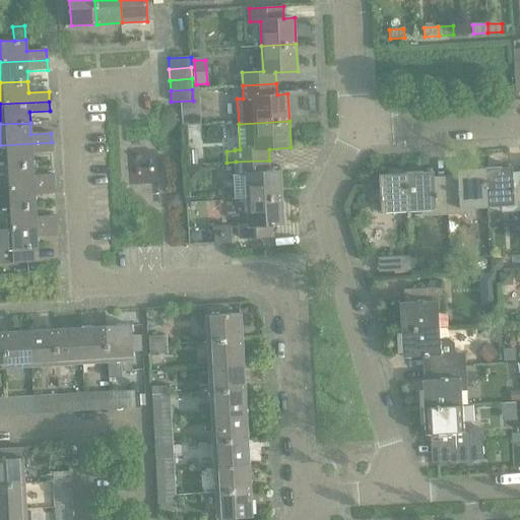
[(52,142),(0,145),(0,166),(33,165),(31,153),(52,152),(52,142)]
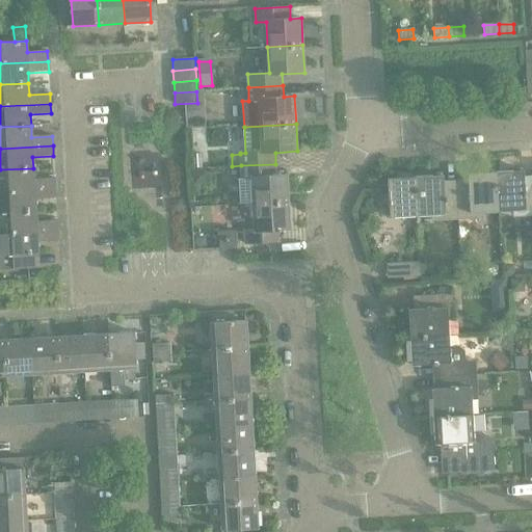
[(275,164),(241,165),(242,179),(239,179),(240,204),(254,203),(254,204),(289,202),(287,175),(276,176),(275,164)]
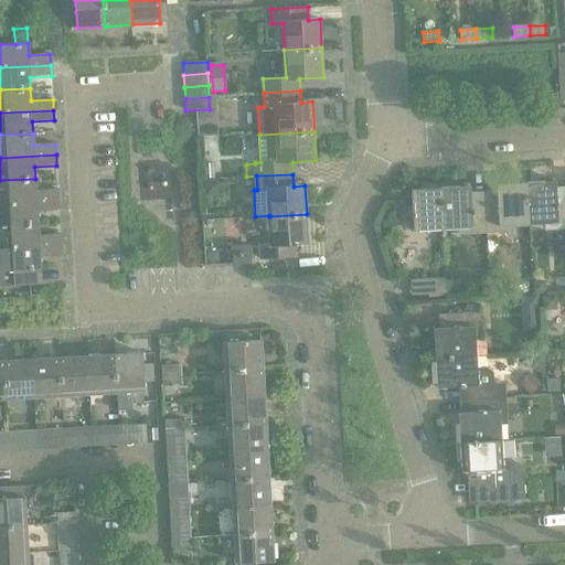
[(35,179),(0,180),(0,203),(59,200),(57,189),(36,191),(35,179)]
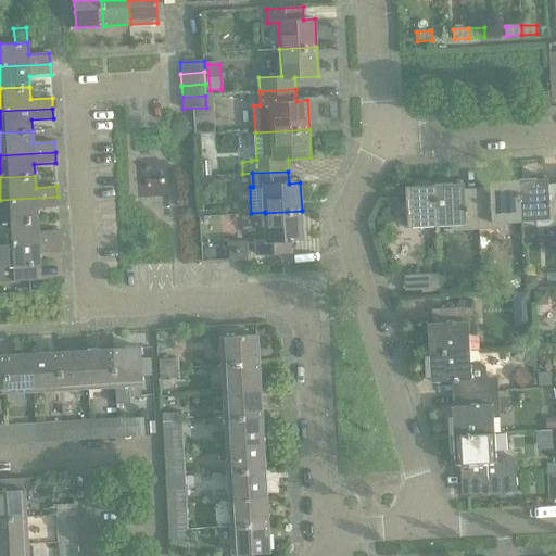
[(546,179),(518,181),(520,222),(548,219),(548,226),(555,225),(555,190),(547,191),(546,179)]
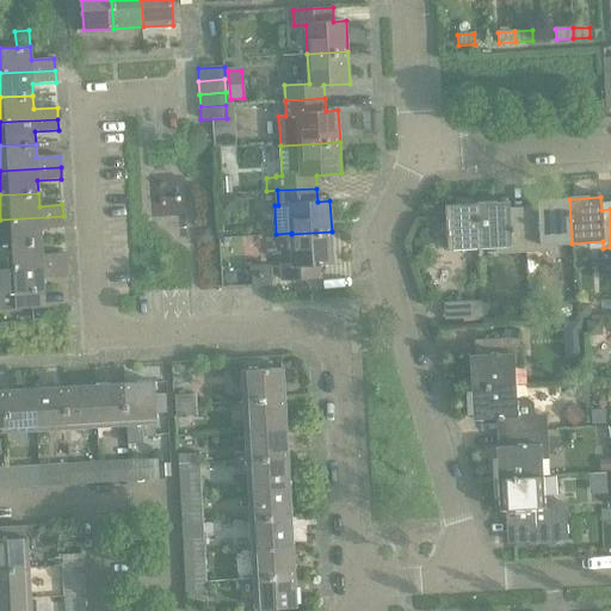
[(538,214),(524,214),(526,253),(542,252),(542,245),(572,244),(569,199),(537,201),(538,214)]
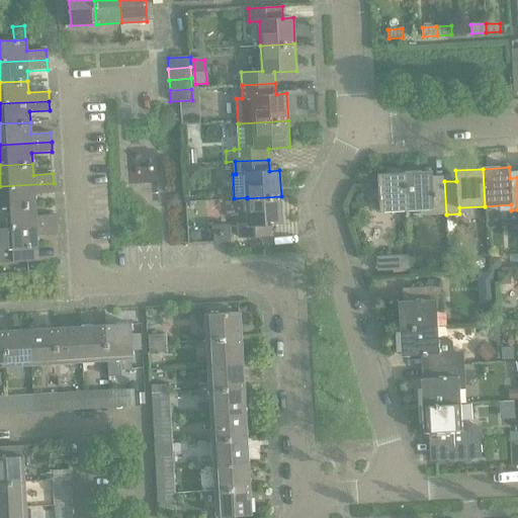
[(431,171),(404,173),(406,210),(432,208),(432,214),(446,214),(444,181),(431,182),(431,171)]
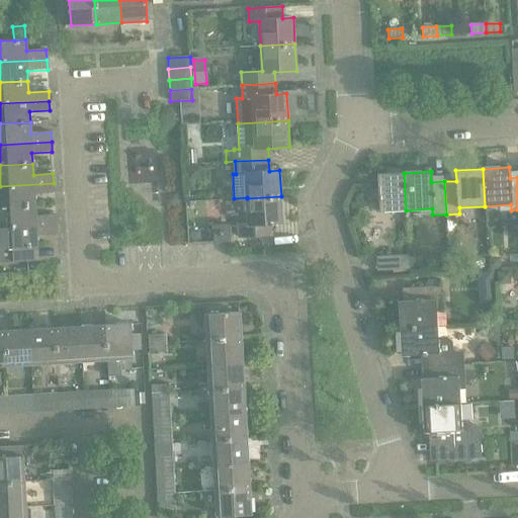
[(406,210),(404,173),(377,175),(378,188),(378,199),(379,211),(406,210)]
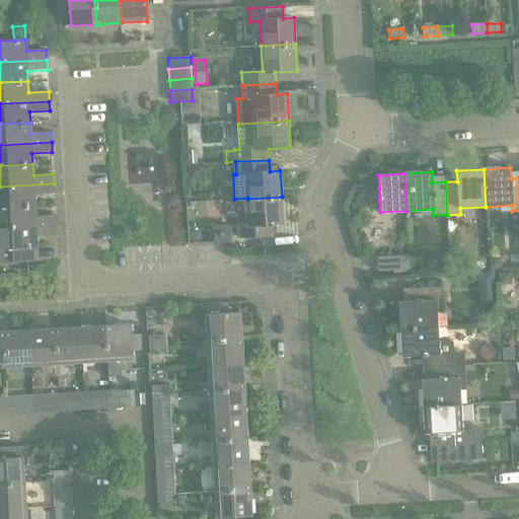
[(54,183),(0,187),(0,207),(34,206),(34,195),(55,194),(54,183)]
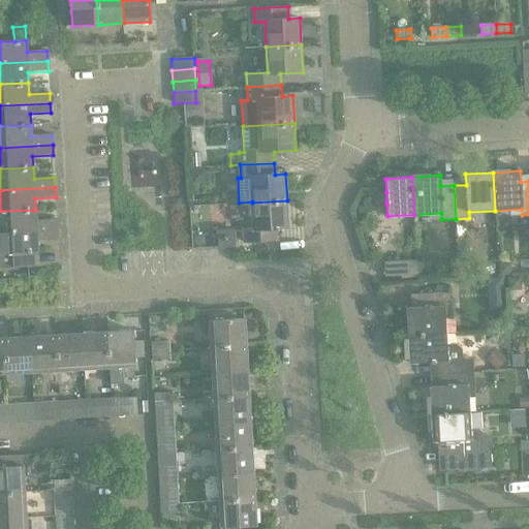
[(386,192),(376,193),(377,205),(386,204),(386,192)]
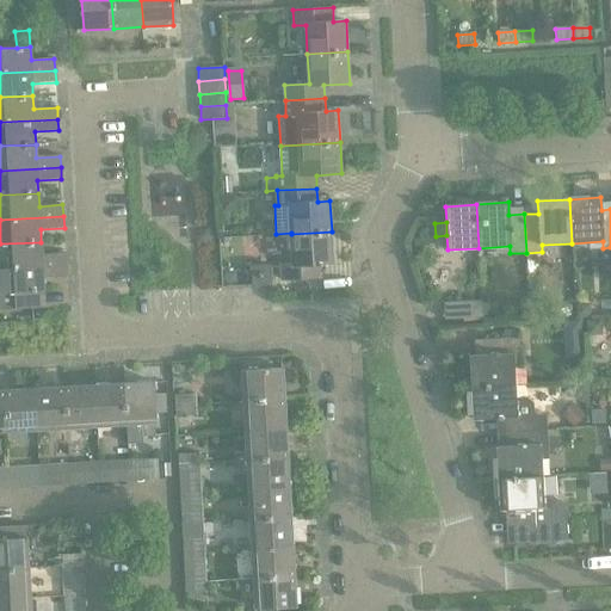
[(332,232),(291,234),(292,264),(282,265),(282,281),(322,278),(321,265),(333,264),(332,232)]
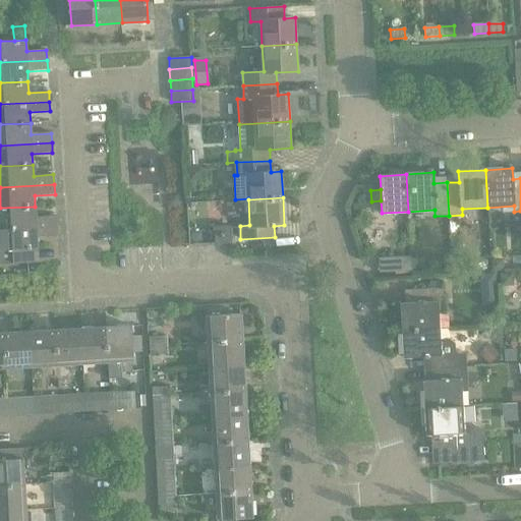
[(35,207),(0,208),(0,229),(56,226),(56,216),(36,217),(35,207)]
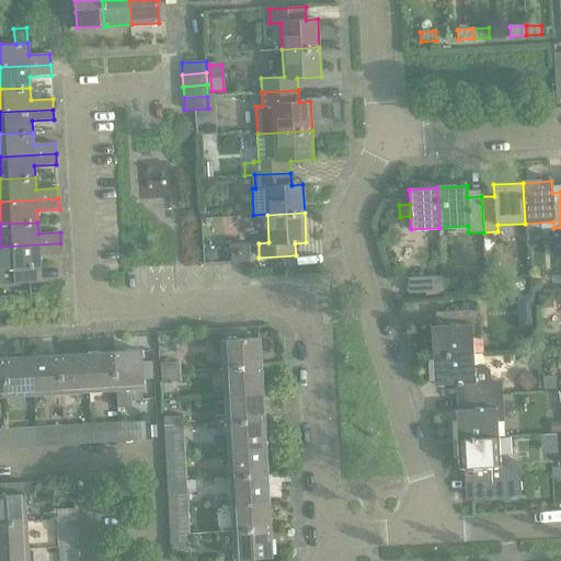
[(60,243),(0,247),(0,285),(42,283),(41,267),(39,255),(61,254),(60,243)]
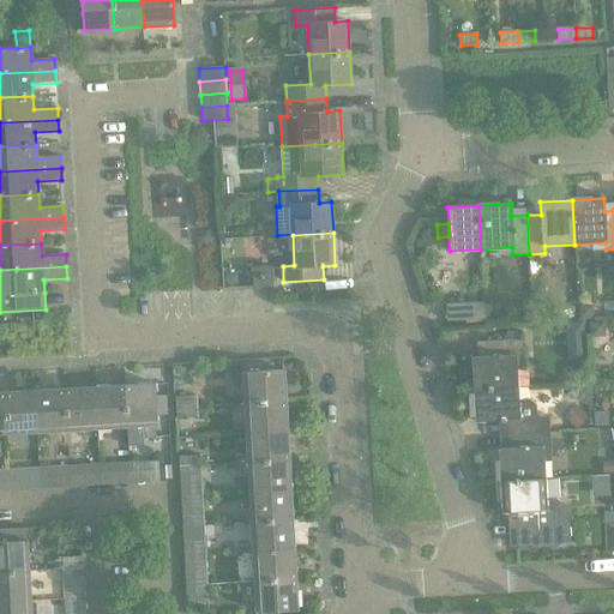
[(252,268),(253,288),(274,287),(272,266),(252,268)]
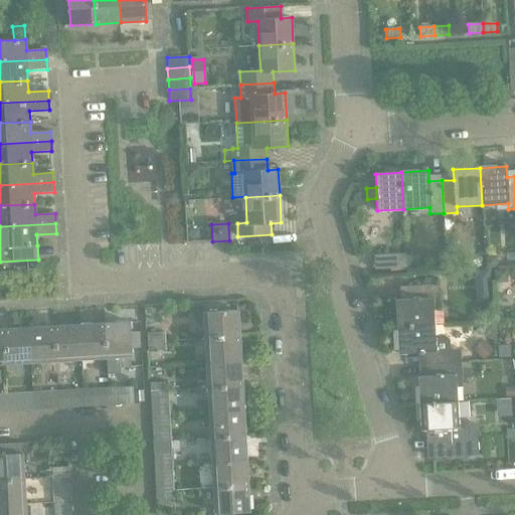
[(374,255),(374,270),(407,268),(406,253),(374,255)]
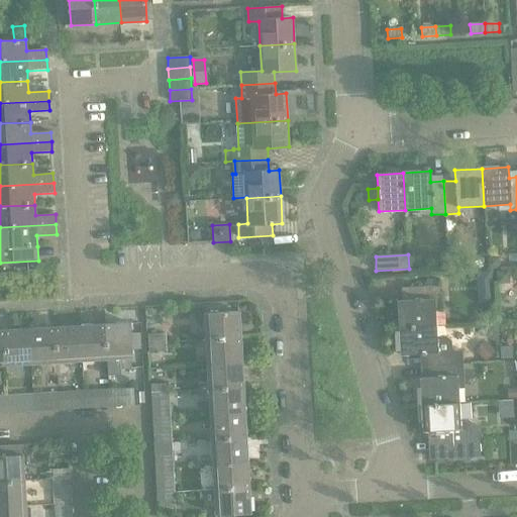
[(499,257),(488,259),(488,270),(500,269),(499,257)]
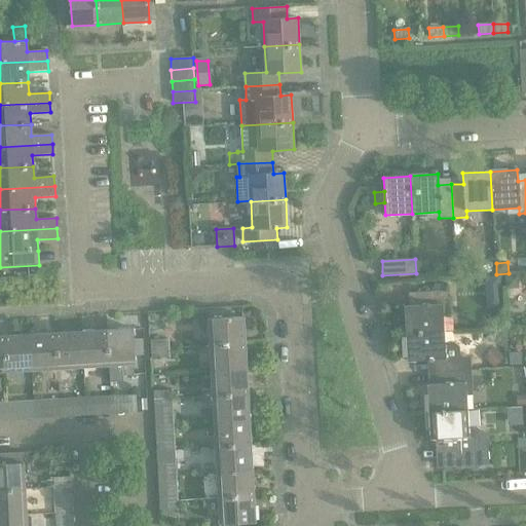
[(518,276),(505,276),(505,290),(519,289),(518,276)]
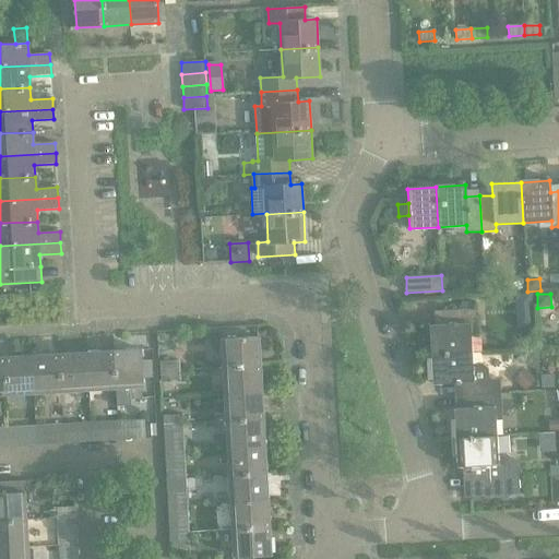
[(532,295),(514,296),(515,312),(533,311),(532,295)]
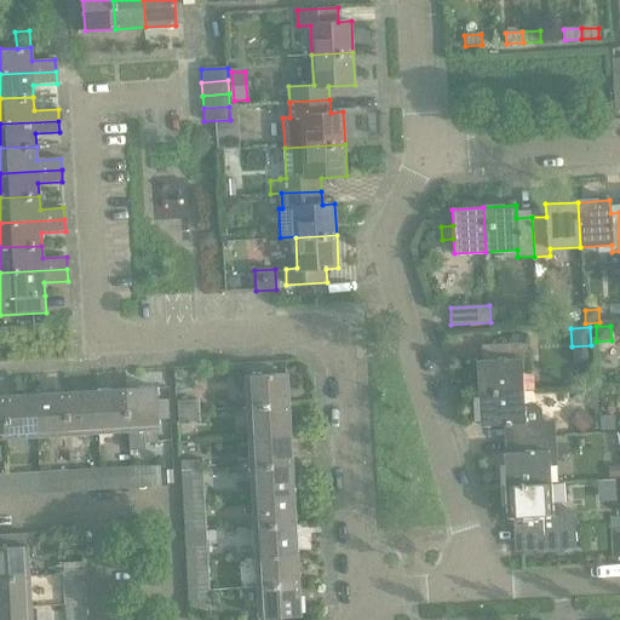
[(476,362),(478,394),(523,391),(521,361),(528,360),(528,343),(488,345),(489,361),(476,362)]
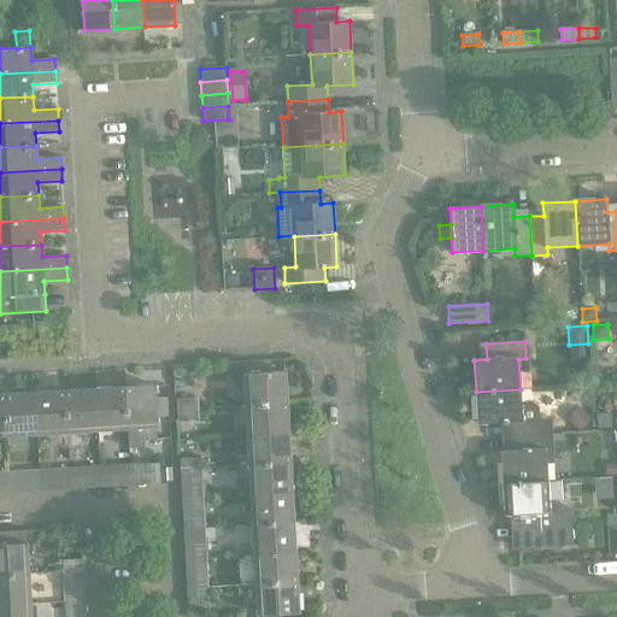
[(245,375),(246,406),(287,404),(286,372),(245,375)]
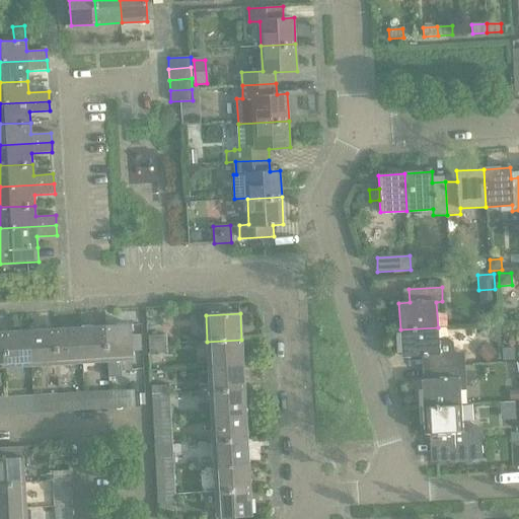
[(131,325),(105,326),(107,362),(133,360),(131,325)]
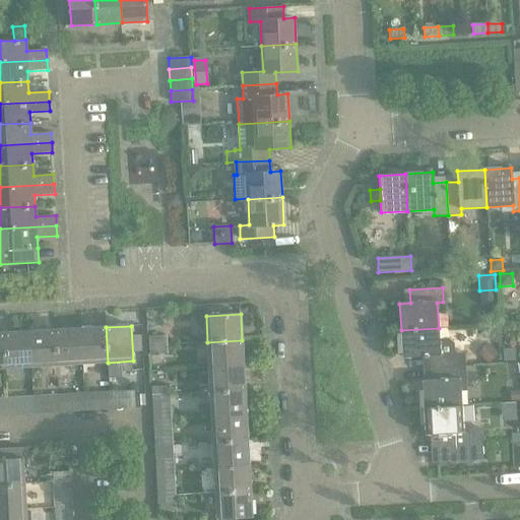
[(106,327),(80,329),(82,364),(108,363),(106,327)]
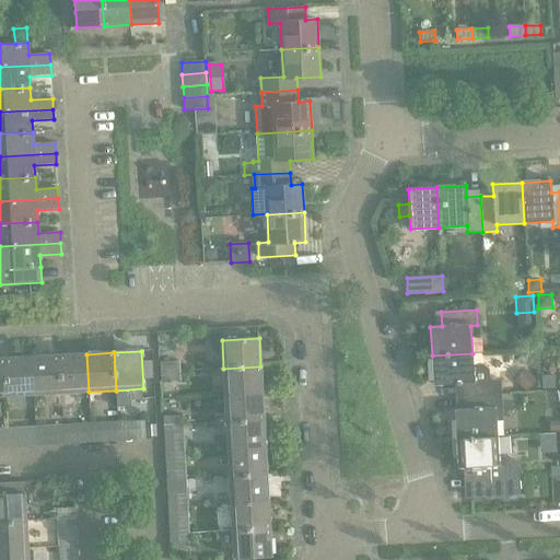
[(473,353),(432,356),(433,385),(465,383),(465,396),(501,395),(500,380),(489,381),(489,369),(483,364),(473,364),(473,353)]
